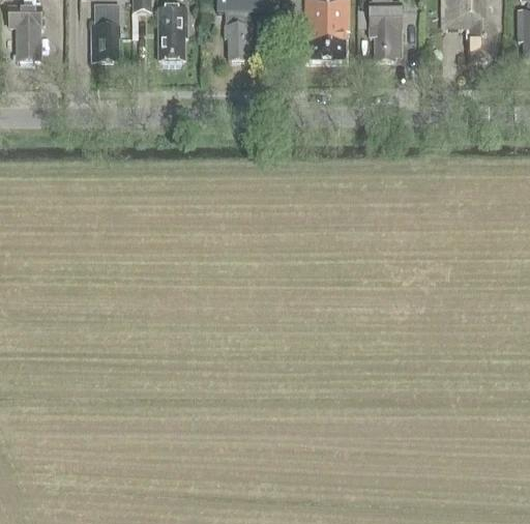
[(133,0),(133,11),(151,11),(150,0),(133,0)]
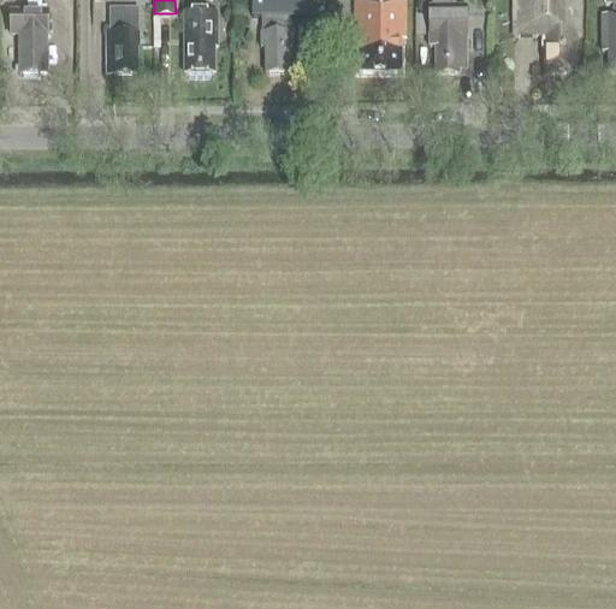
[(252,0),(252,13),(261,13),(261,28),(260,28),(260,43),(265,43),(265,69),(294,69),(294,28),(291,28),(291,13),(319,13),(319,0),(252,0)]
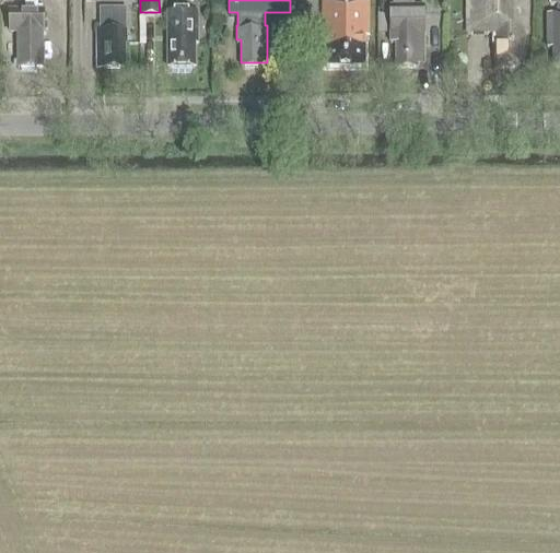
[(322,0),(322,32),(325,32),(325,61),(363,61),(363,31),(368,31),(368,0),(322,0)]
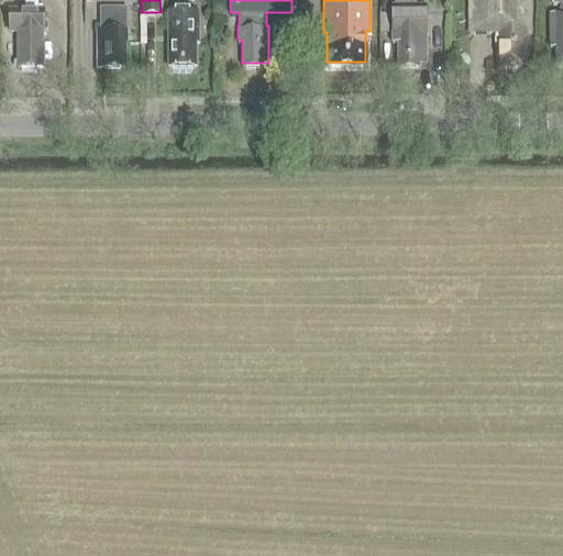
[(392,0),(392,36),(398,36),(398,62),(418,60),(418,51),(424,51),(423,0),(392,0)]
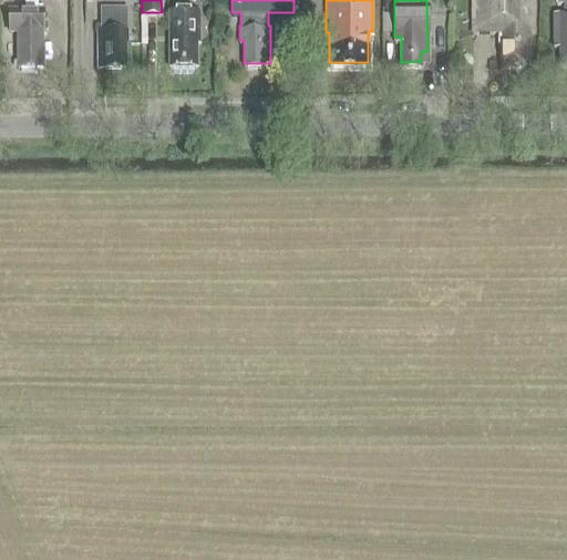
[(472,0),(472,30),(498,30),(498,39),(503,44),(503,62),(528,62),(528,28),(533,28),(532,0),(472,0)]
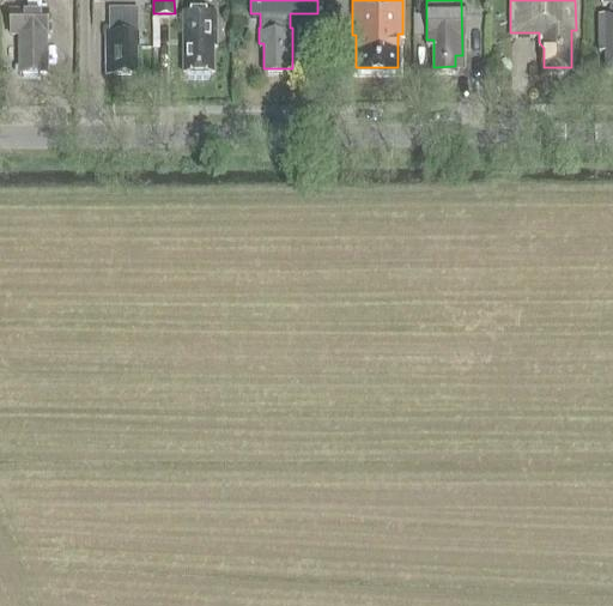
[(605,46),(605,67),(612,66),(612,0),(610,0),(610,10),(599,10),(599,46),(605,46)]
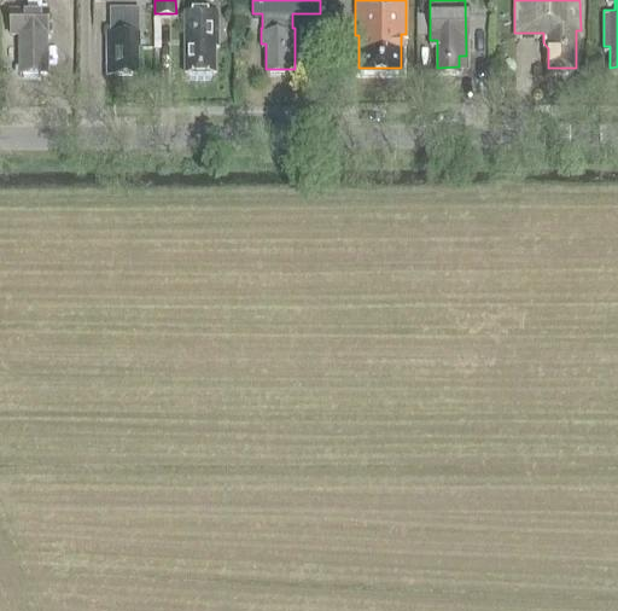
[(139,3),(110,3),(110,31),(108,31),(108,63),(114,63),(114,70),(136,70),(135,44),(139,44),(139,3)]
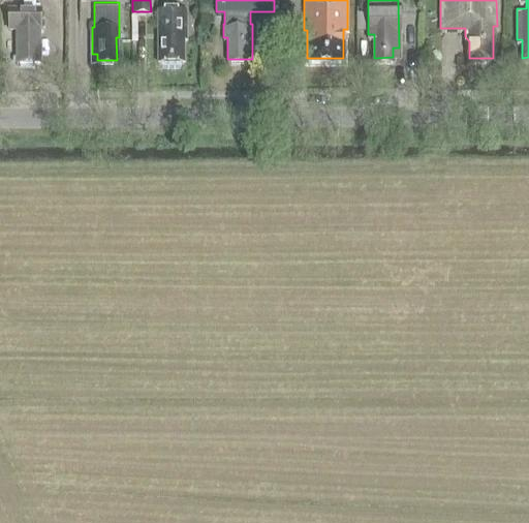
[(40,6),(7,6),(7,26),(16,26),(17,60),(39,60),(38,25),(40,25),(40,6)]
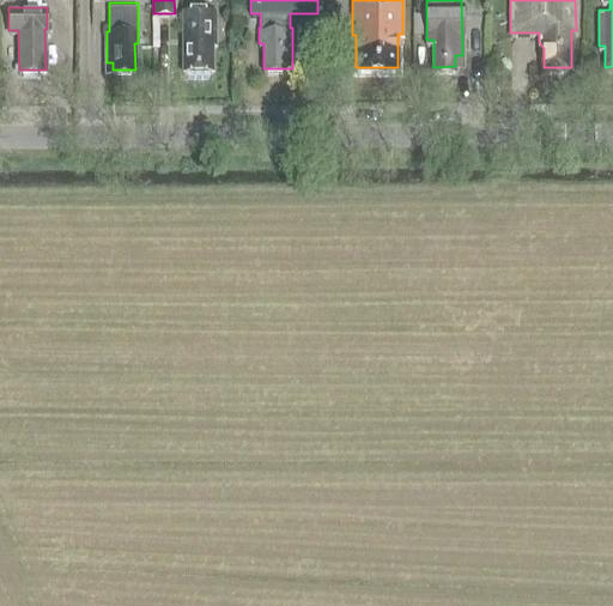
[(216,7),(182,8),(182,70),(213,68),(212,43),(216,43),(216,7)]
